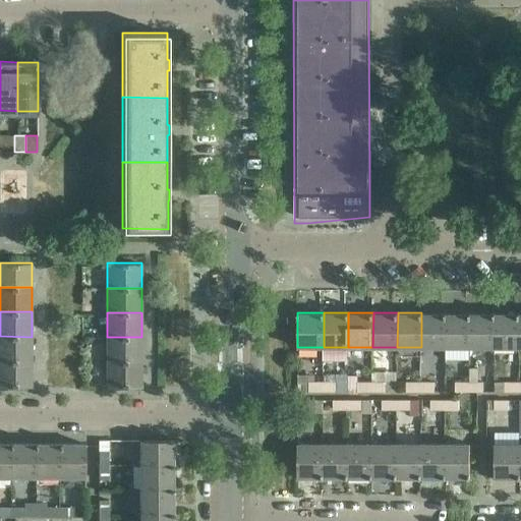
[(421,312),(421,347),(446,347),(447,312),(421,312)]
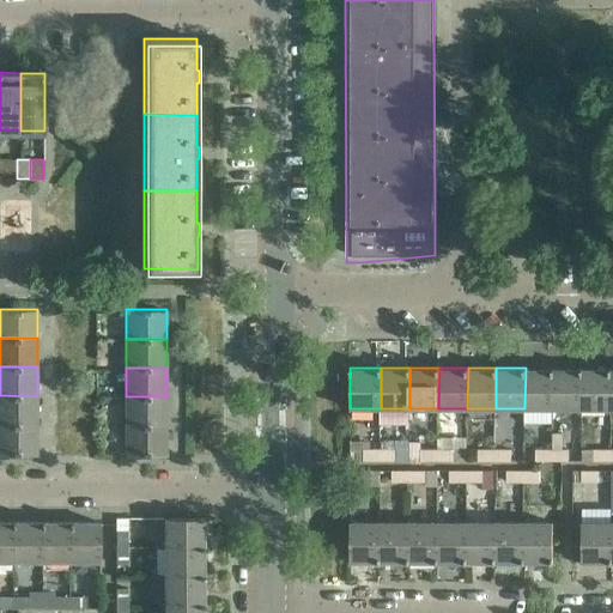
[(526,368),(525,408),(553,408),(553,369),(526,368)]
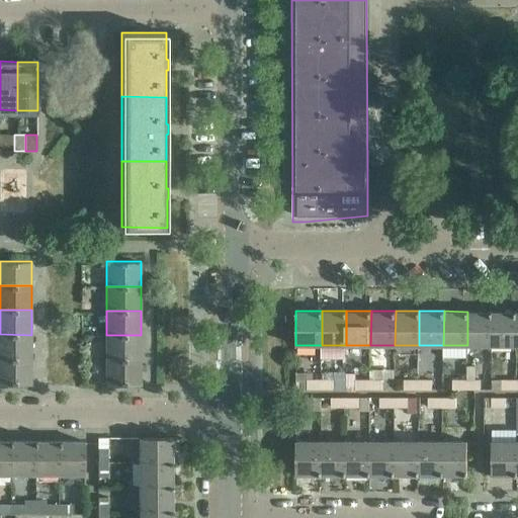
[(467,312),(467,345),(492,345),(492,312),(467,312)]
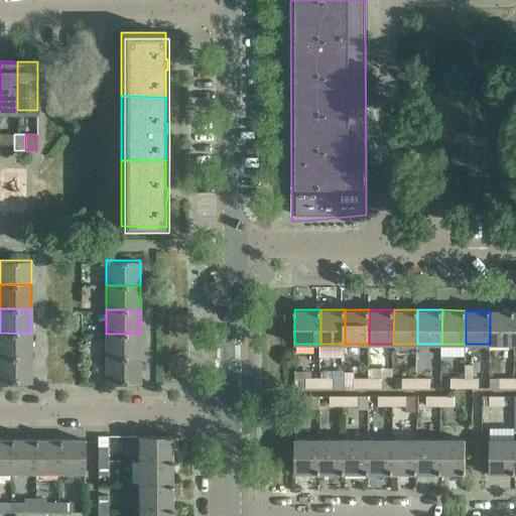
[(514,310),(490,310),(490,344),(514,344),(514,310)]
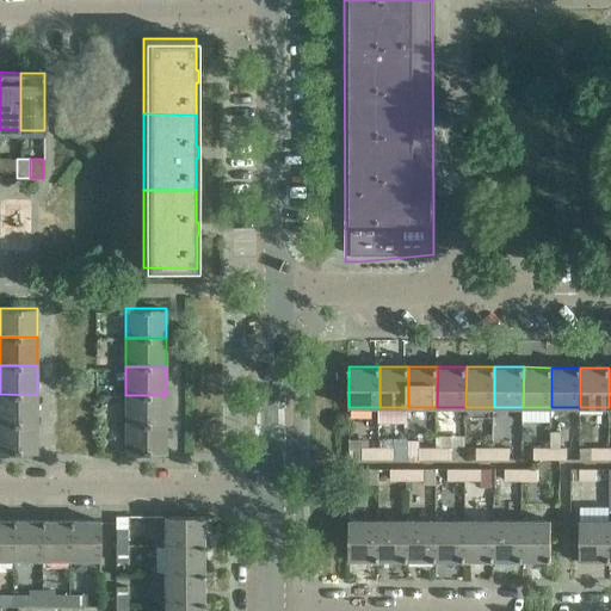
[(37,395),(0,394),(0,423),(37,423),(37,395)]
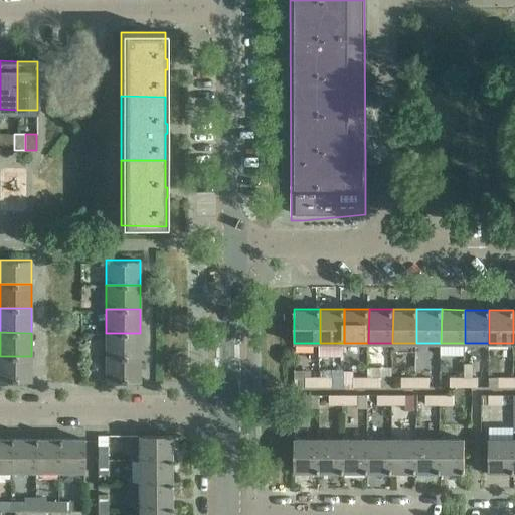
[(106,333),(106,357),(140,357),(140,333),(106,333)]
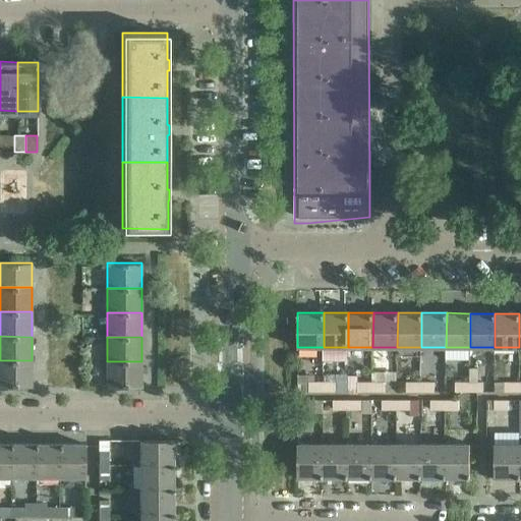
[(32,360),(0,360),(0,386),(32,386),(32,360)]
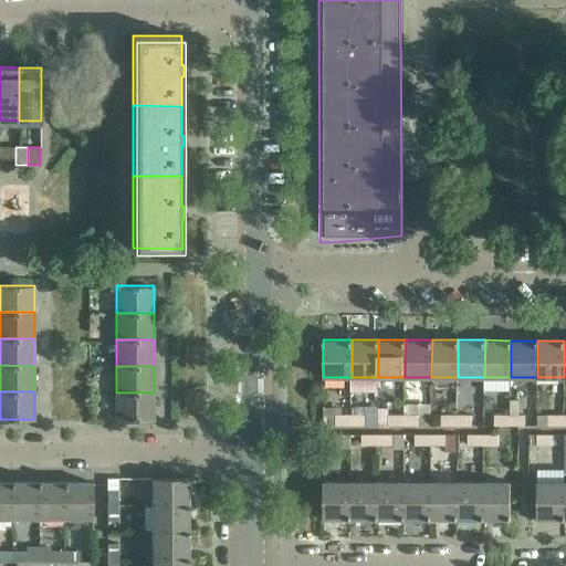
[(154,392),(116,392),(116,419),(154,420),(154,392)]
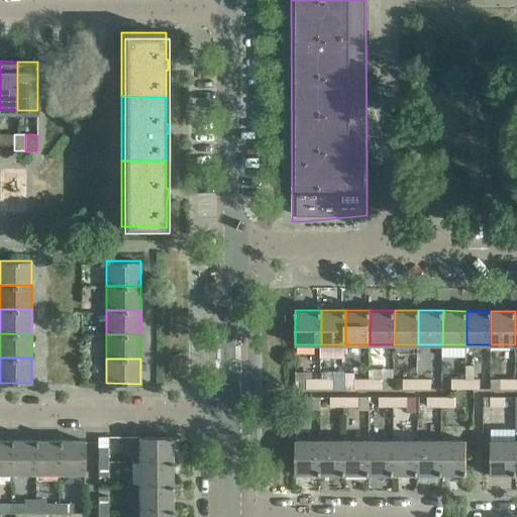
[(307,370),(296,370),(296,381),(297,388),(307,388),(307,379),(307,370)]
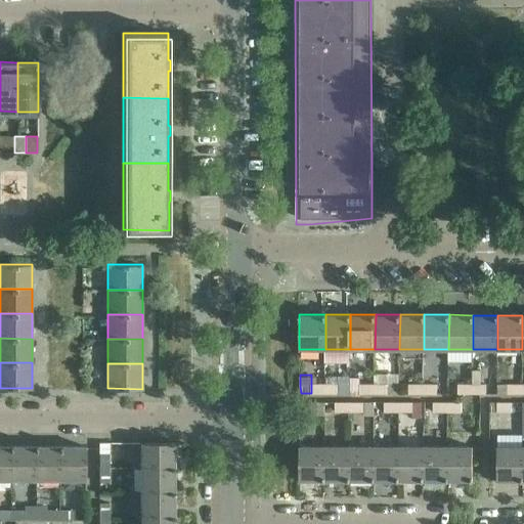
[(311,384),(311,393),(325,393),(325,384),(311,384)]
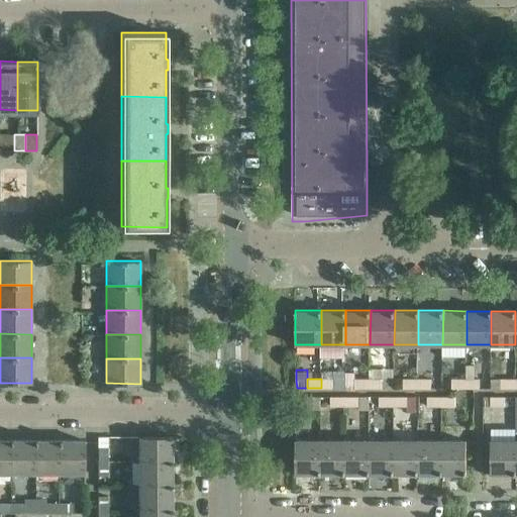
[(321,379),(321,388),(335,388),(335,379),(321,379)]
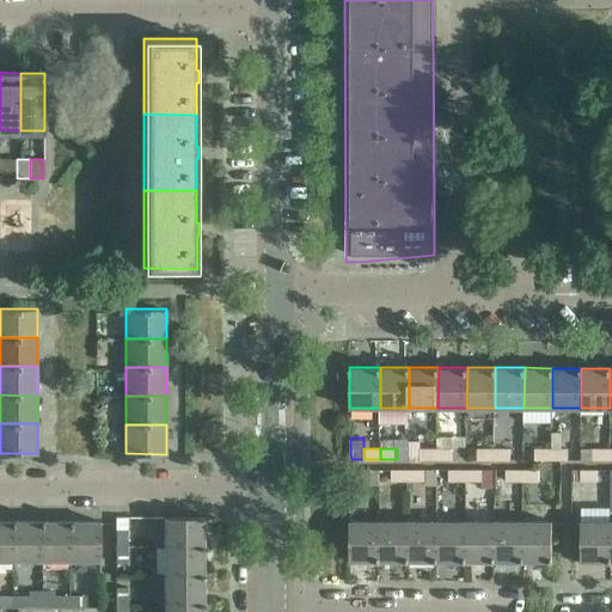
[(421,459),(438,459),(438,448),(421,448),(421,459)]
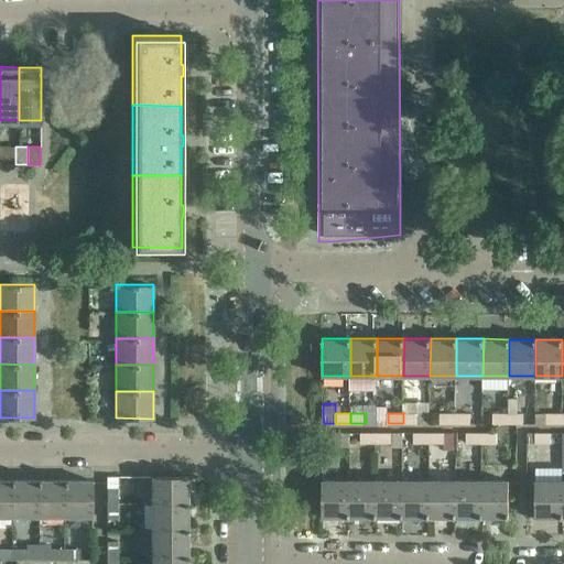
[(403,413),(403,423),(418,423),(418,413),(403,413)]
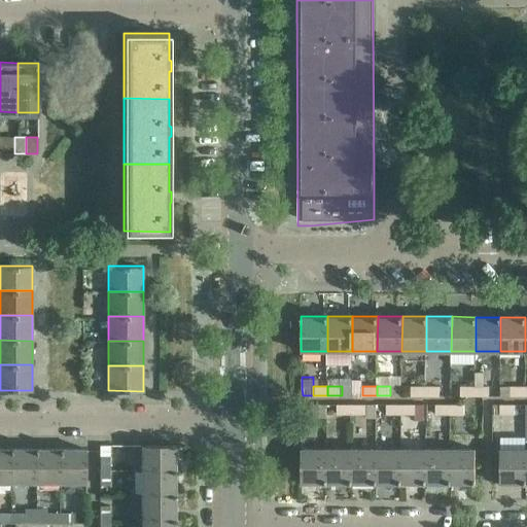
[(426,395),(426,386),(412,386),(412,395),(426,395)]
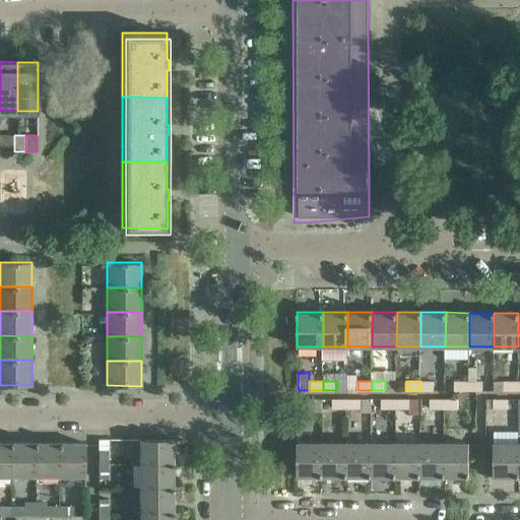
[(434,381),(420,381),(420,390),(434,390),(434,381)]
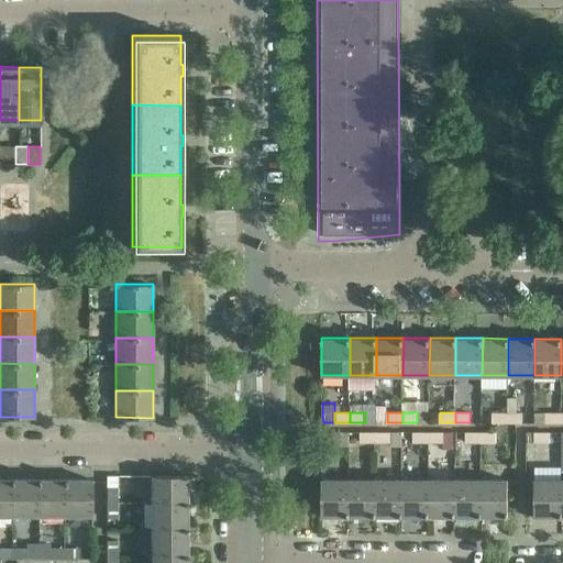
[(508,422),(508,412),(493,412),(493,422),(508,422)]
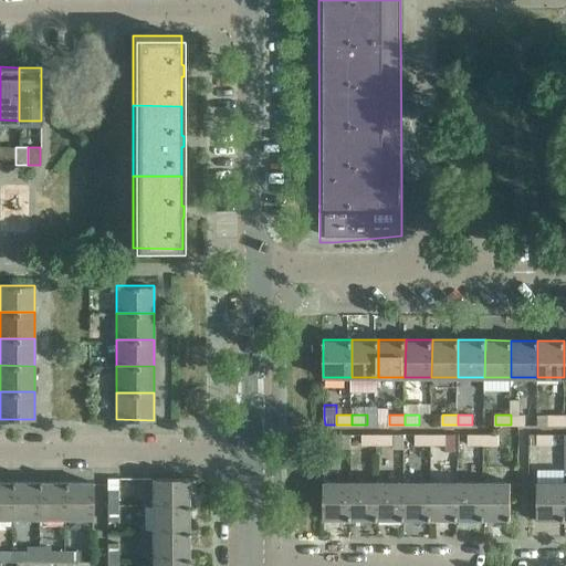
[(525,415),(511,415),(511,425),(526,425),(525,415)]
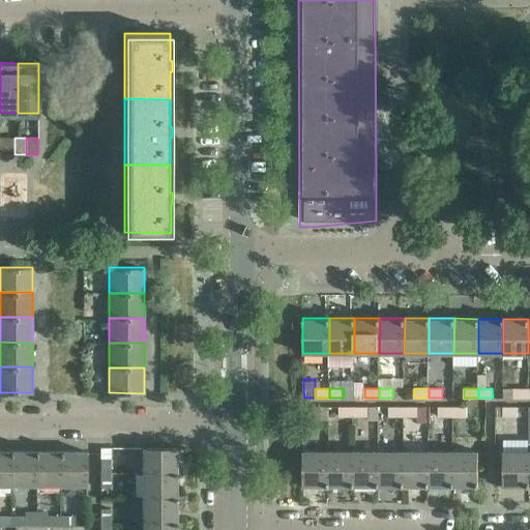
[(513,388),(513,398),(513,399),(528,399),(528,388),(513,388)]
